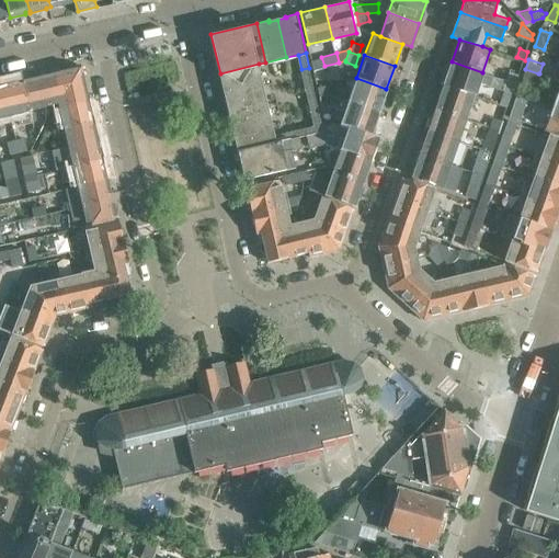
[(480,80),(505,89),(513,92),(516,84),(508,81),(482,72),(452,61),(444,83),(475,94),(480,80)]
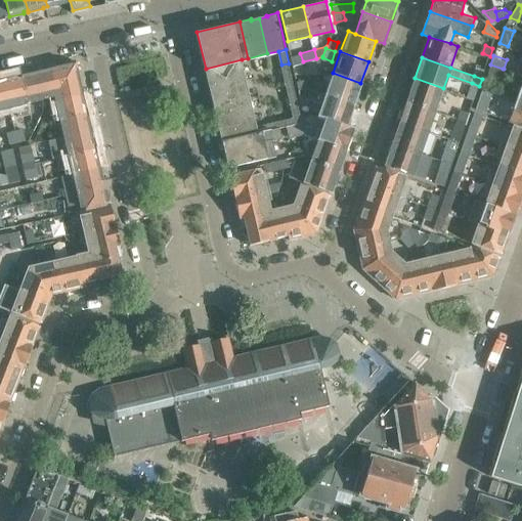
[(62,92),(55,94),(55,96),(84,90),(77,59),(55,64),(62,92)]
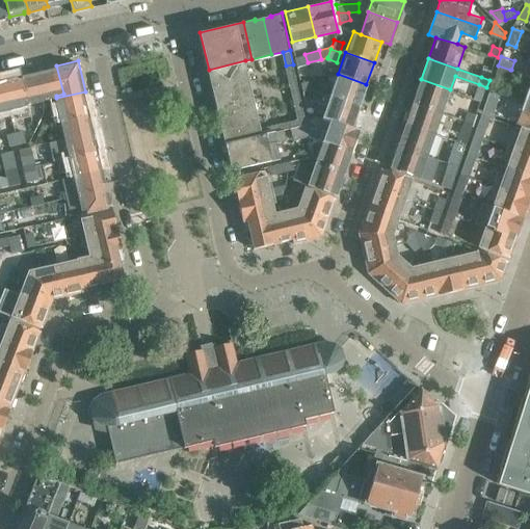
[(213,87),(249,79),(245,60),(209,70),(213,87)]
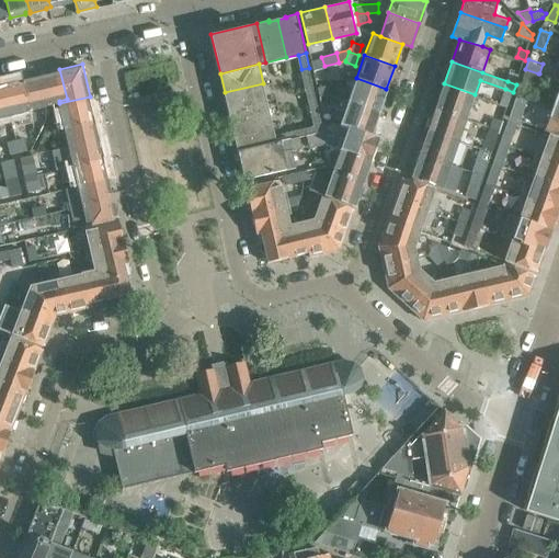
[(309,68),(301,69),(306,84),(314,82),(309,68)]
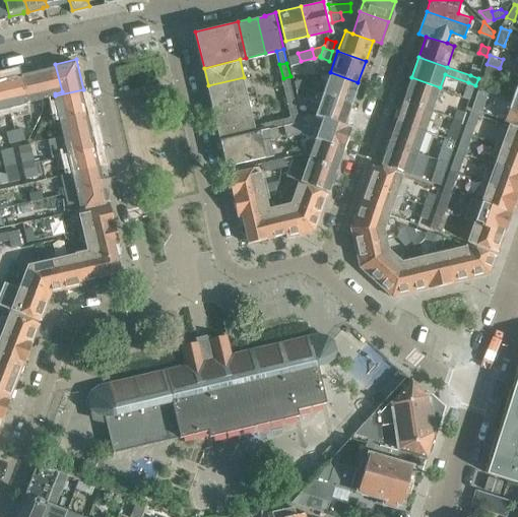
[(37,68),(44,97),(55,93),(62,91),(55,64),(37,68)]
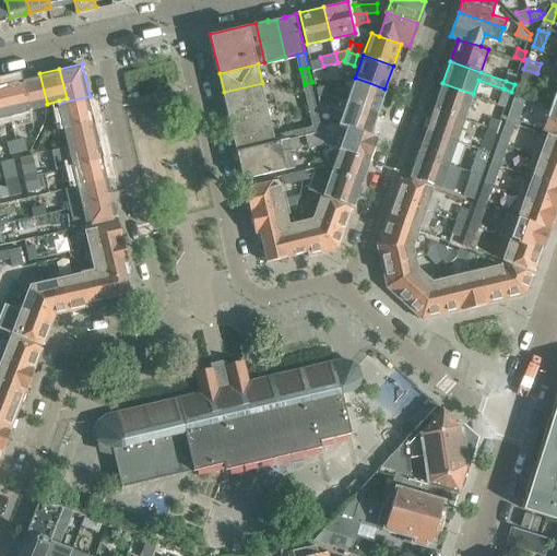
[(533,81),(536,73),(523,69),(521,77),(533,81)]
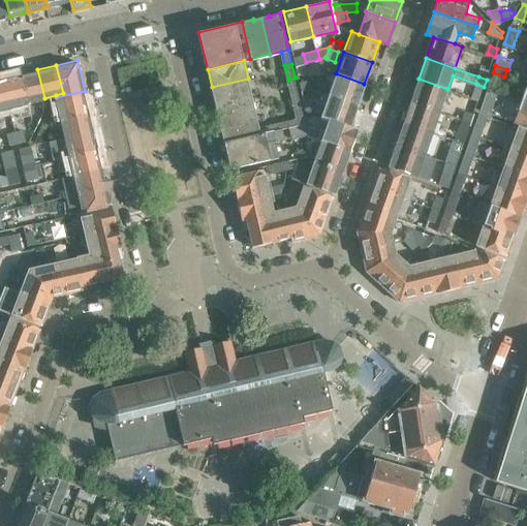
[(482,67),(478,76),(487,80),(490,70),(482,67)]
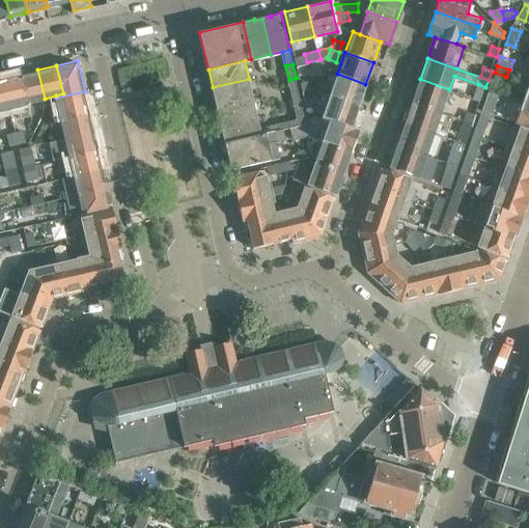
[(26,103),(28,103),(45,99),(37,70),(20,74),(26,103)]
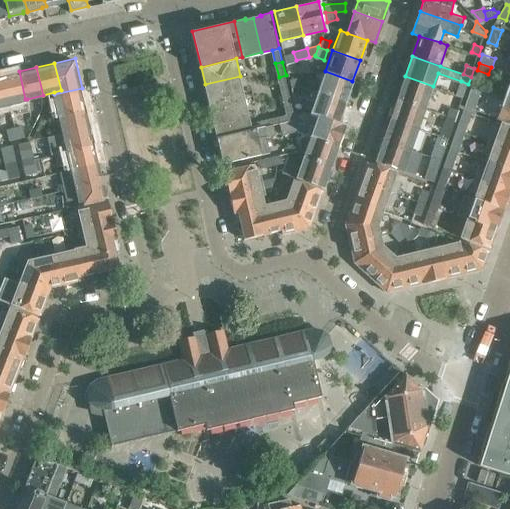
[(1,75),(7,103),(16,101),(18,113),(29,110),(27,99),(25,99),(19,71),(1,75)]
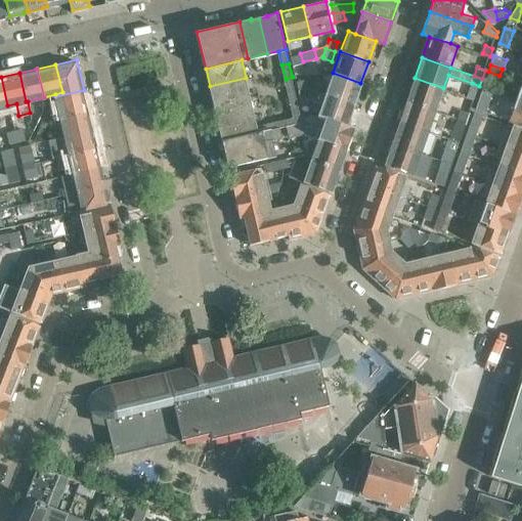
[(333,73),(325,92),(325,94),(353,104),(360,83),(333,73)]
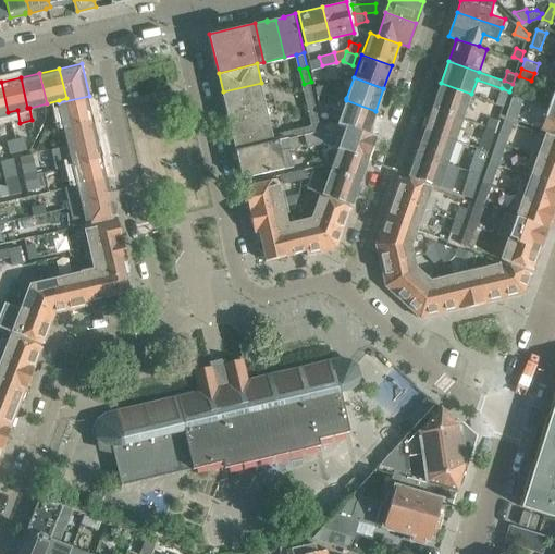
[(311,82),(304,84),(307,98),(315,96),(311,82)]
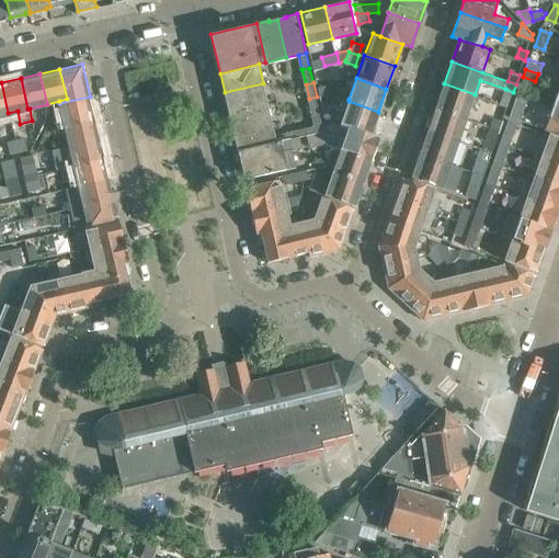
[(229,112),(267,102),(263,83),(225,92),(229,112)]
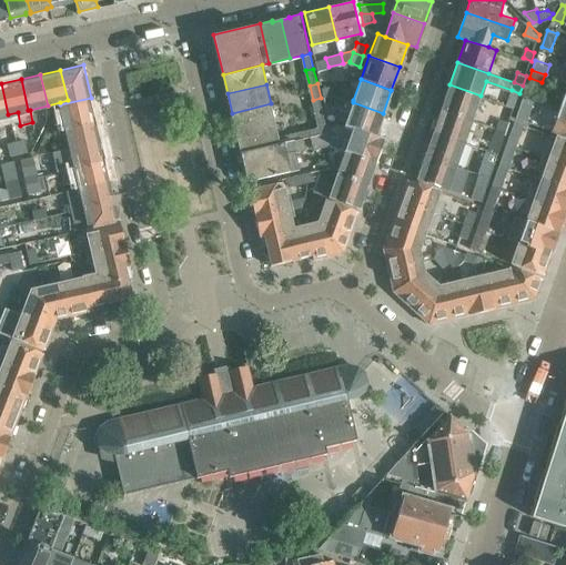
[(450,84),(442,108),(473,119),(481,96),(450,84)]
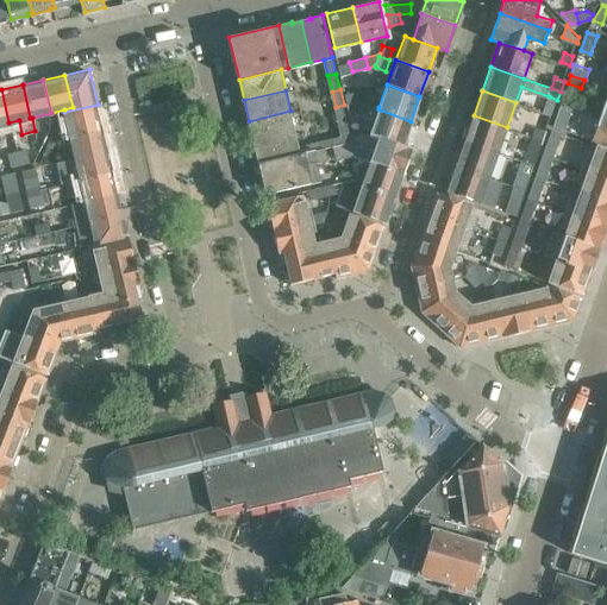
[(345,93),(348,104),(358,101),(356,92),(345,93)]
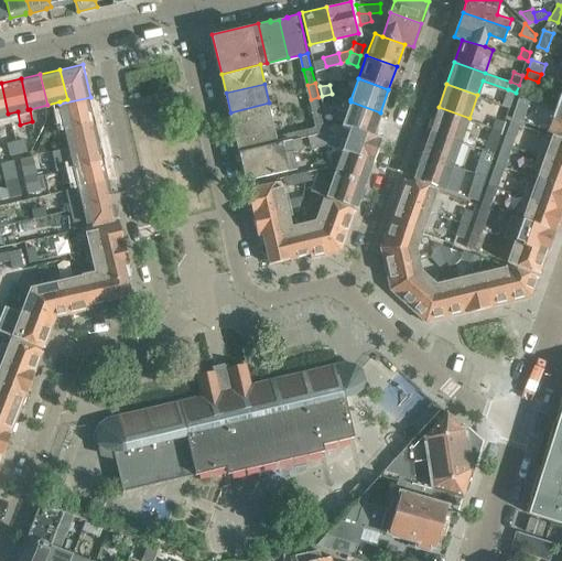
[(350,99),(332,94),(322,96),(324,105),(330,104),(347,109),(343,123),(350,127),(373,135),(380,112),(350,101),(350,99)]
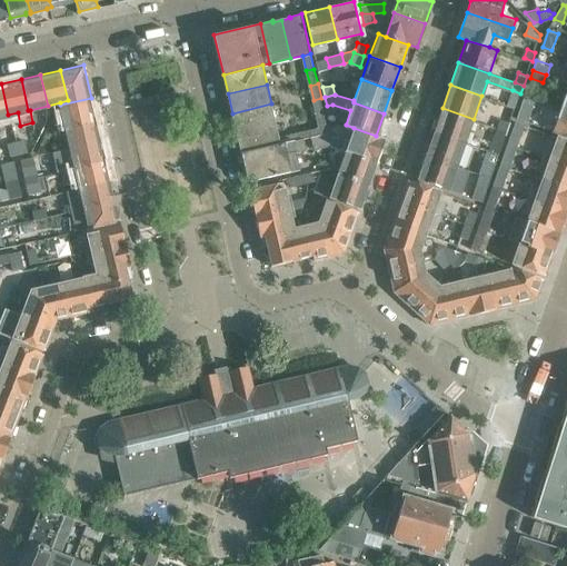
[(91,98),(60,105),(65,126),(97,118),(91,98)]
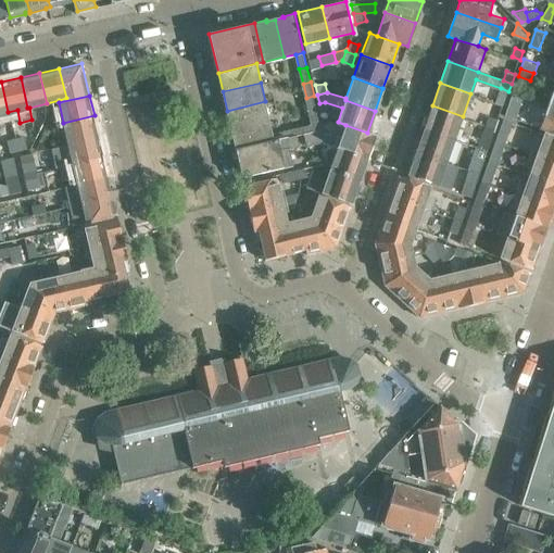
[(314,96),(306,98),(309,109),(316,108),(314,96)]
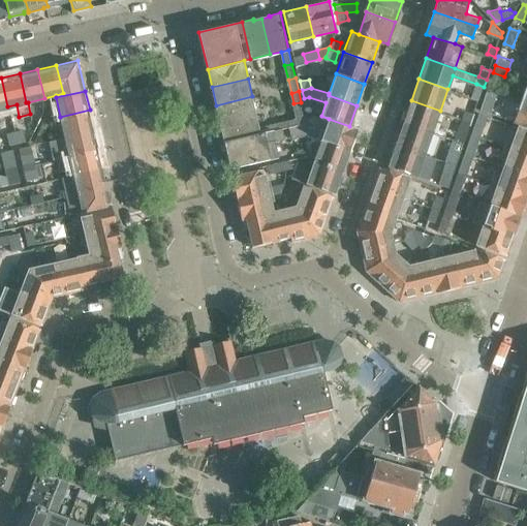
[(481,109),(491,112),(496,97),(486,93),(481,109)]
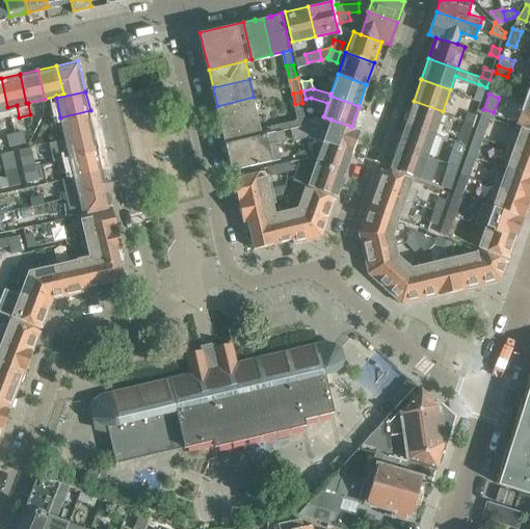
[(221,124),(258,115),(254,97),(217,106),(221,124)]
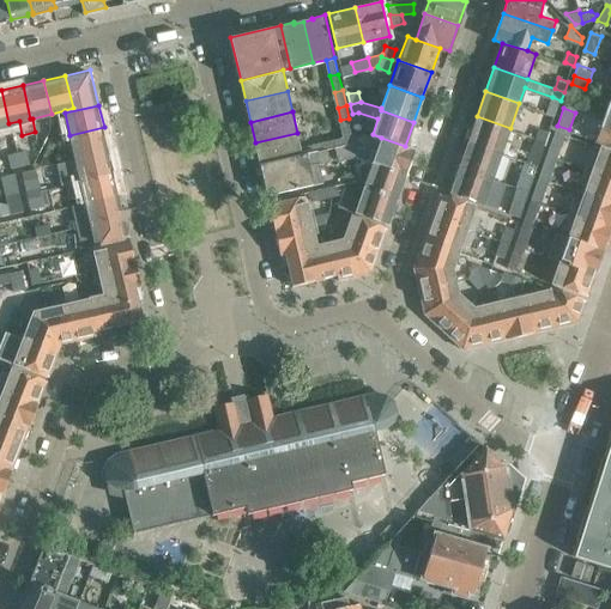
[(610,115),(605,114),(596,139),(610,144),(610,115)]
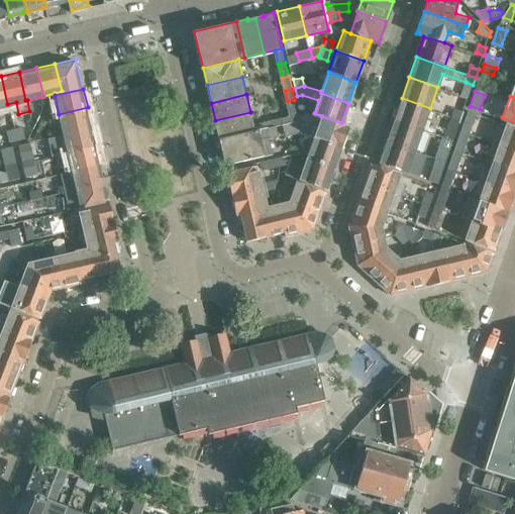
[(394,119),(422,129),(430,108),(402,98),(394,119)]
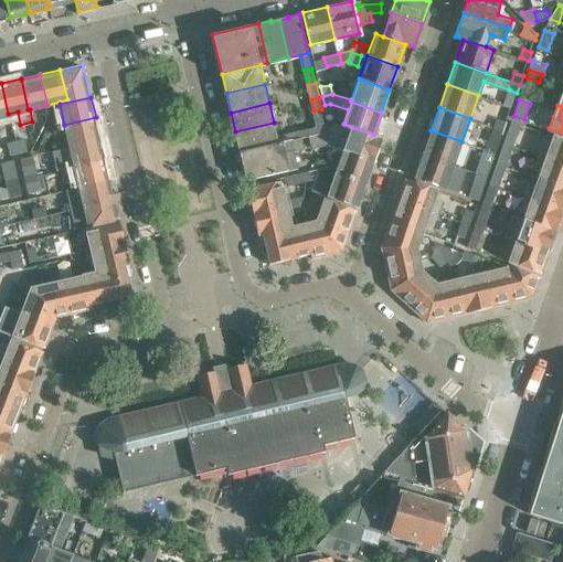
[(321,109),(314,110),(317,123),(325,120),(321,109)]
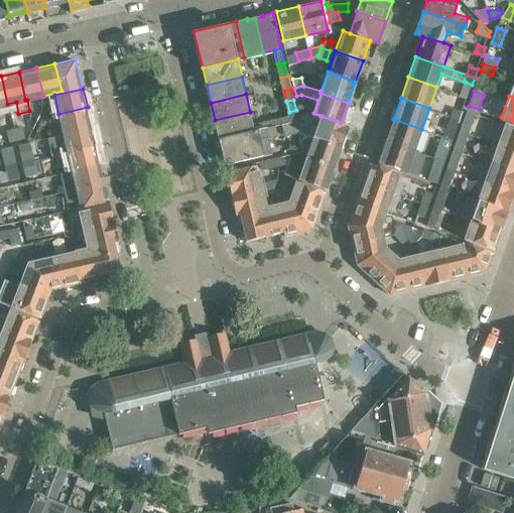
[(88,107),(58,114),(63,132),(92,125),(88,107)]
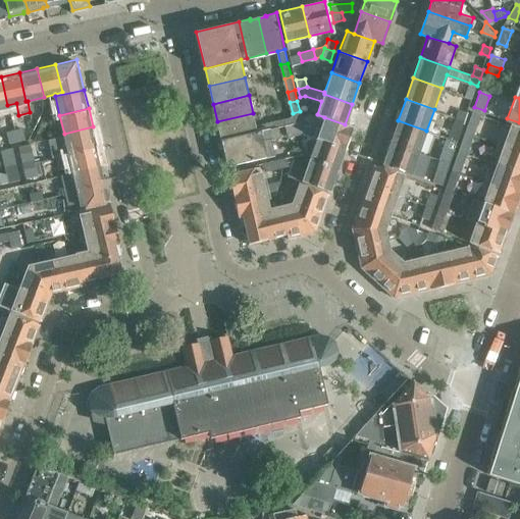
[(460,108),(454,125),(463,128),(468,111),(460,108)]
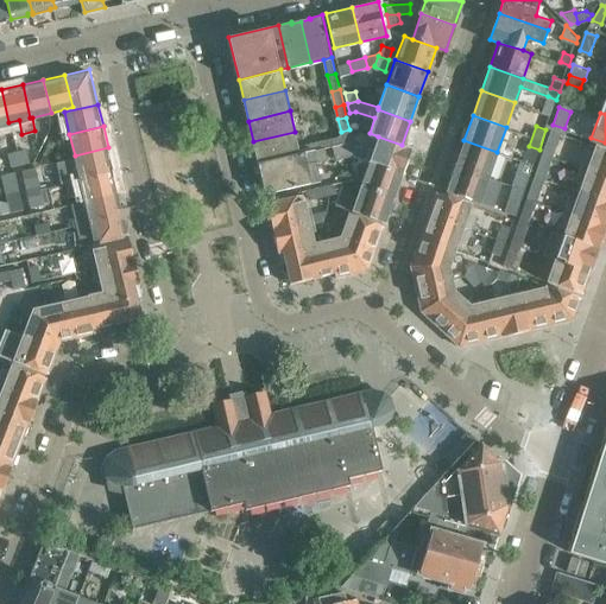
[(349,129),(341,132),(341,135),(343,144),(352,141),(349,129)]
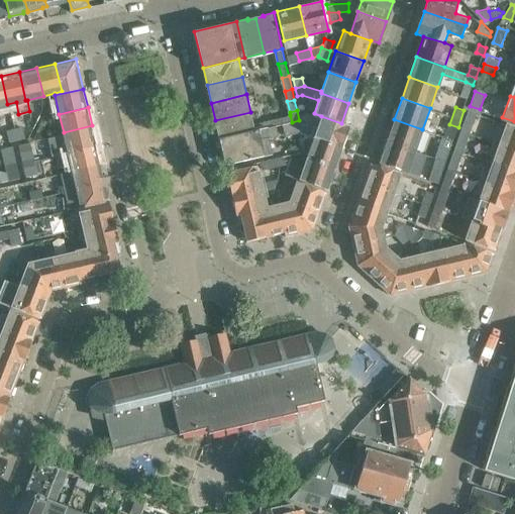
[(468,110),(461,129),(470,131),(476,112),(468,110)]
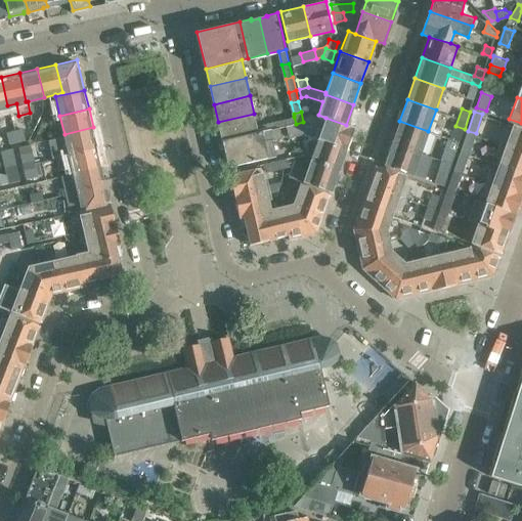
[(258,132),(257,125),(254,114),(218,122),(222,140),(258,132)]
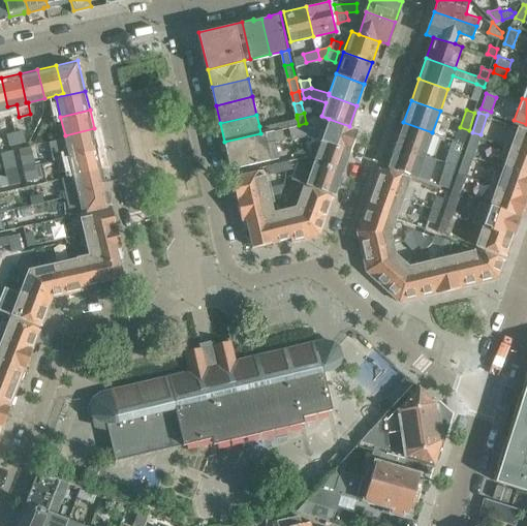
[(297,118),(284,120),(286,128),(290,127),(299,125),(297,118)]
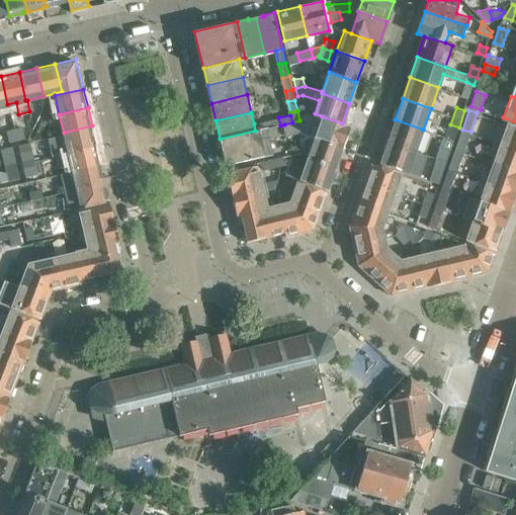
[(322,116),(315,136),(343,146),(350,125),(342,123),(322,116)]
